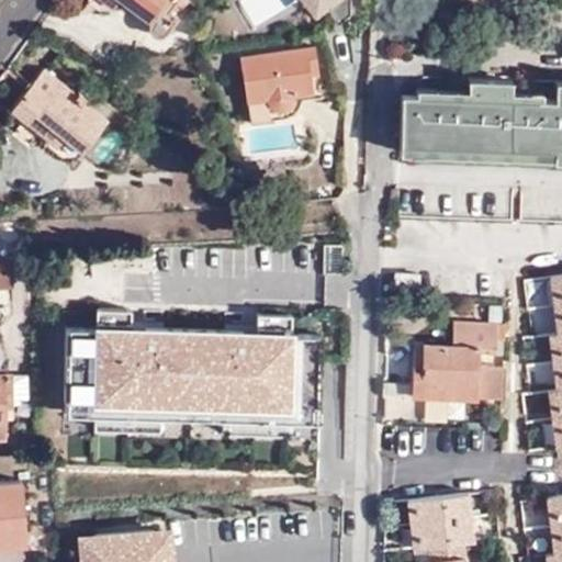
[(113,9),(120,0),(88,0),(88,2),(99,10),(113,9)]
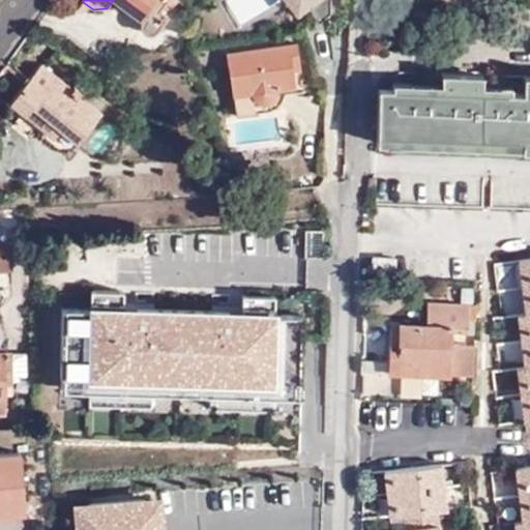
[(114,0),(142,21),(141,22),(140,25),(140,27),(142,30),(143,32),(146,33),(148,34),(151,35),(154,35),(156,33),(170,16),(162,9),(168,0),(114,0)]
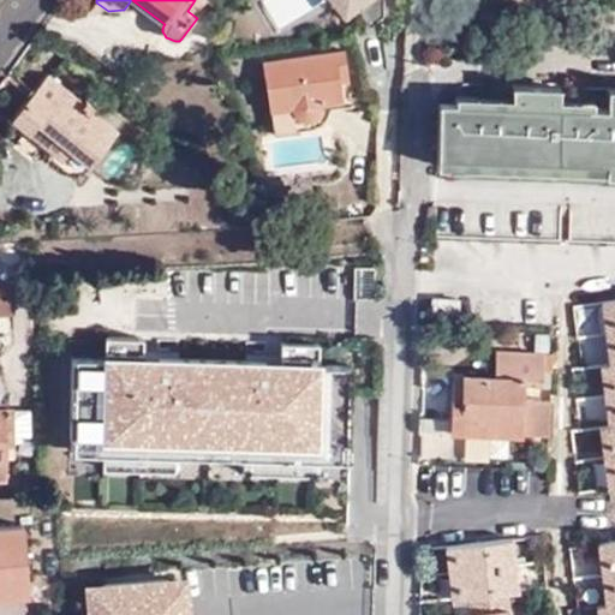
[(382,15),(382,0),(351,0),(368,24),(382,15)]
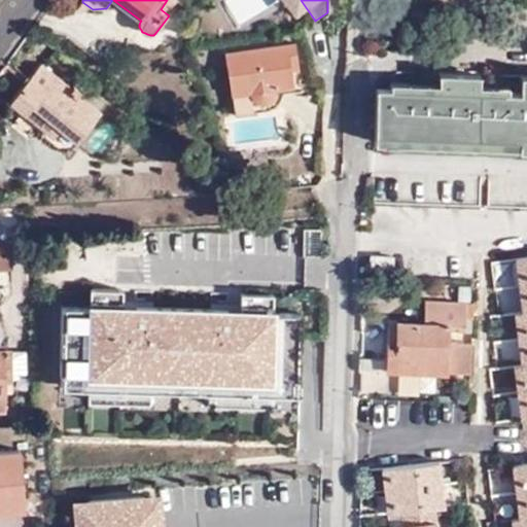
[(294,43),(225,53),(235,114),(268,109),(272,109),(276,106),(278,105),(280,103),(281,101),(282,99),(283,96),(282,89),(293,86),(291,70),(299,70),(294,43)]
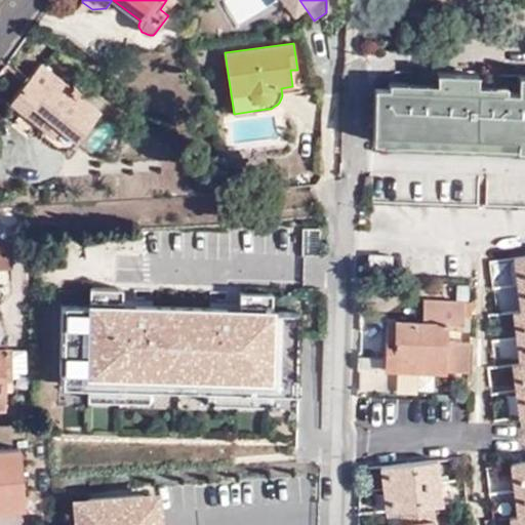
[(73,87),(42,63),(11,102),(26,113),(24,116),(69,152),(102,111),(79,92),(81,90),(75,84),(73,87)]
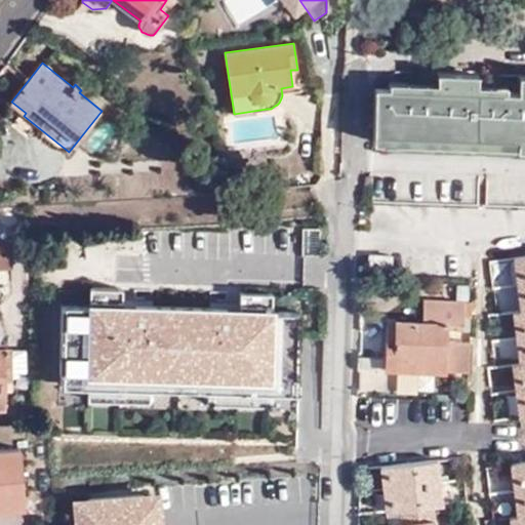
[(438,89),(478,90),(478,73),(438,72),(438,89)]
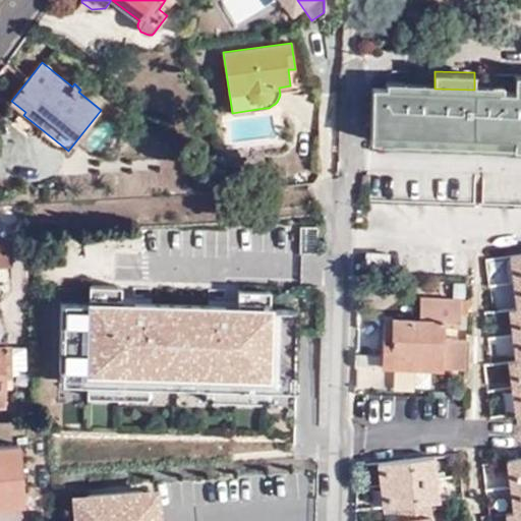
[(514,91),(474,90),(435,89),(372,87),(371,141),(513,146),(513,148),(520,148),(520,73),(515,74),(514,91)]
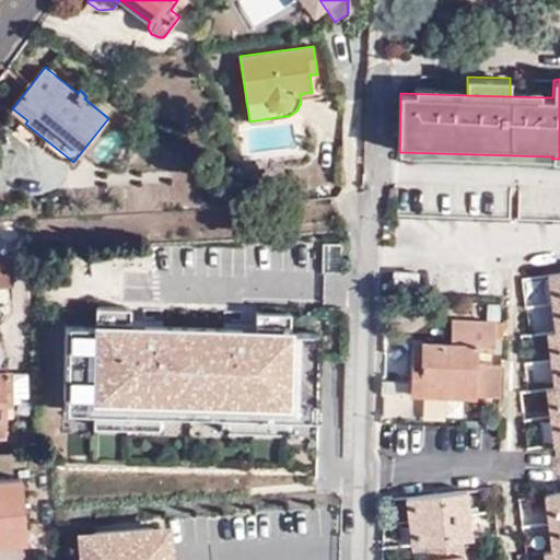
[(107,132),(89,152),(103,165),(121,146),(107,132)]
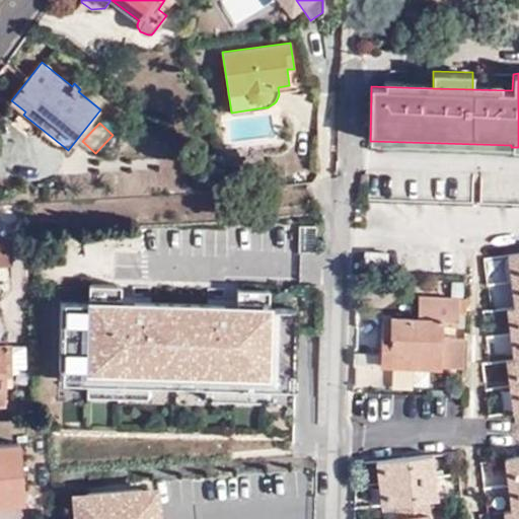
[(0,267),(11,267),(10,236),(0,236),(0,267)]
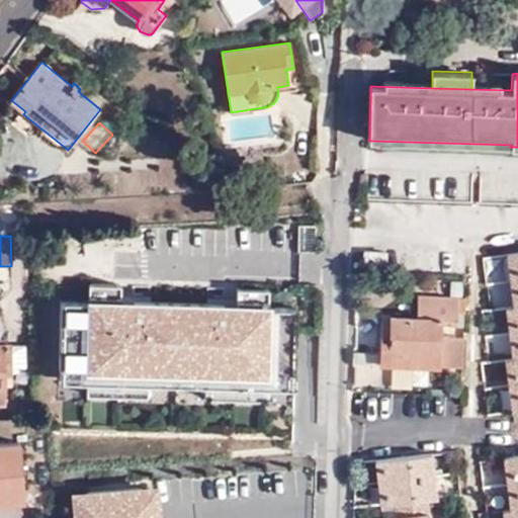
[(386,271),(387,253),(364,252),(363,270),(386,271)]
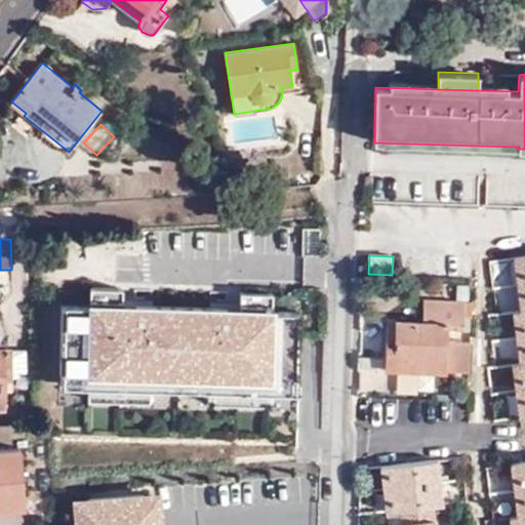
[(489,259),(491,279),(512,277),(510,257),(489,259)]
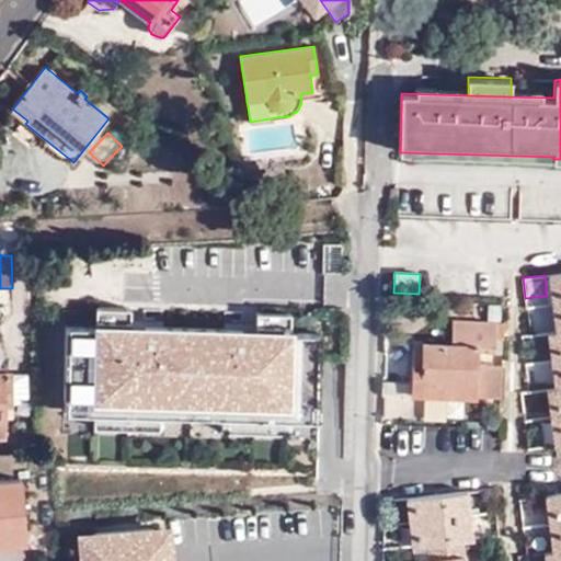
[(552,305),(560,302),(560,275),(549,277),(552,305)]
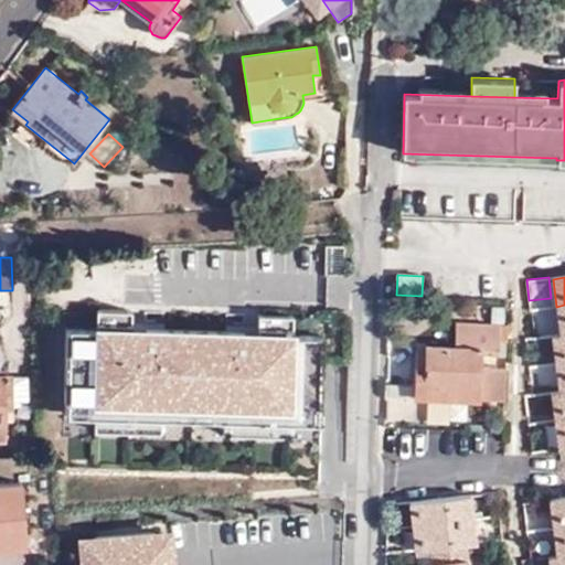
[(187,376),(269,379),(269,365),(257,365),(258,326),(202,324),(202,318),(189,317),(187,376)]
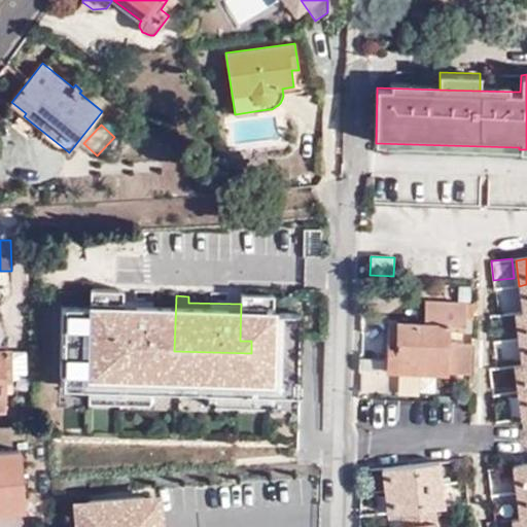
[(385,370),(470,375),(472,344),(449,342),(450,331),(465,332),(467,302),(424,300),(423,322),(396,321),(395,345),(387,345),(385,370)]
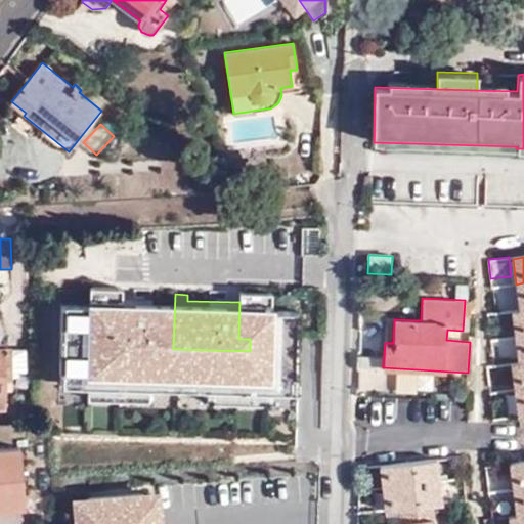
[(523,336),(523,309),(520,310),(512,311),(515,337),(523,336)]
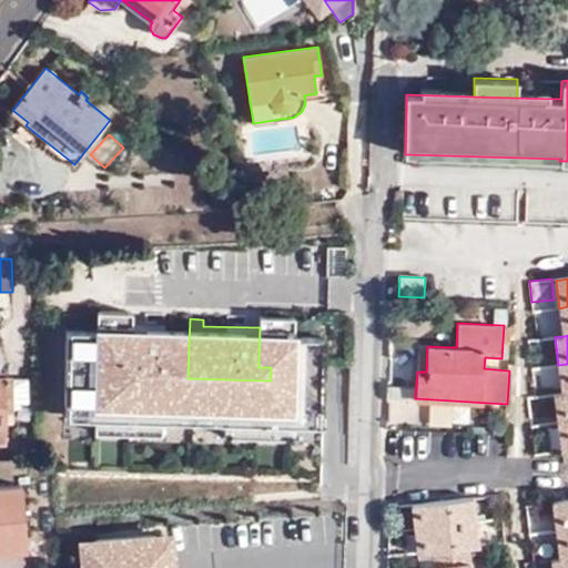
[(567,364),(558,365),(563,394),(567,392),(567,364)]
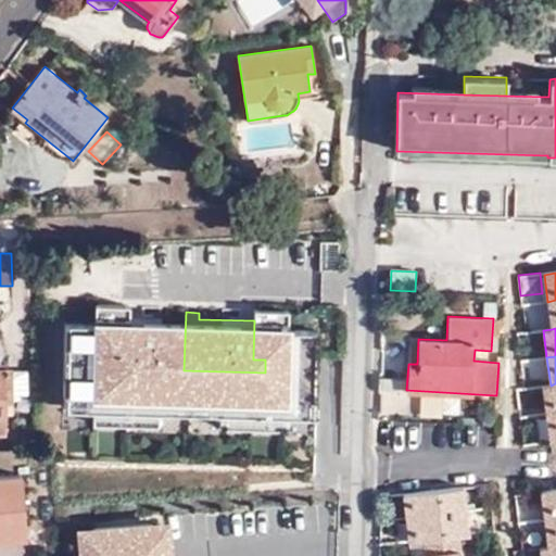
[(12,414),(12,400),(11,370),(12,367),(0,367),(0,432),(5,433),(5,414),(12,414)]
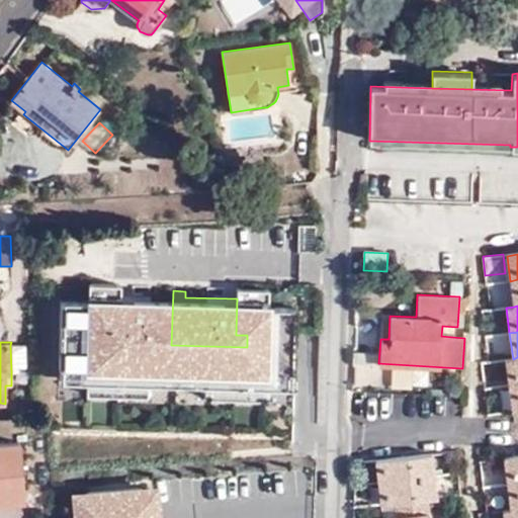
[(10,345),(11,372),(19,372),(19,367),(26,367),(26,345),(10,345)]
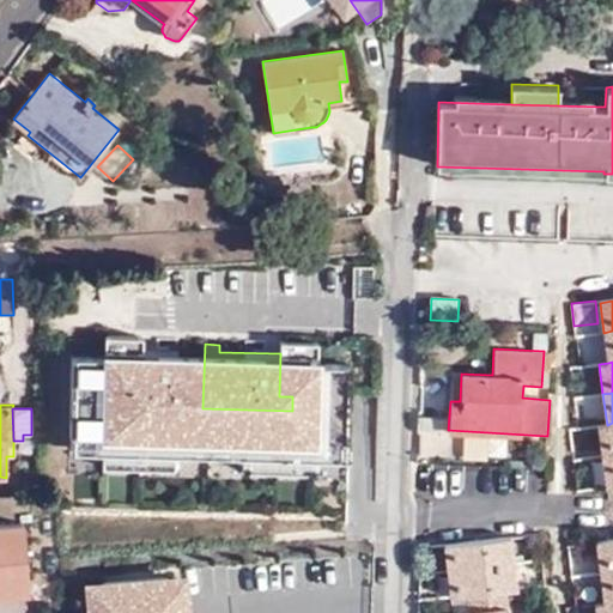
[(291,413),(292,411),(202,408),(202,418),(279,422),(284,422),(286,419),(289,418),(290,416),(291,413)]
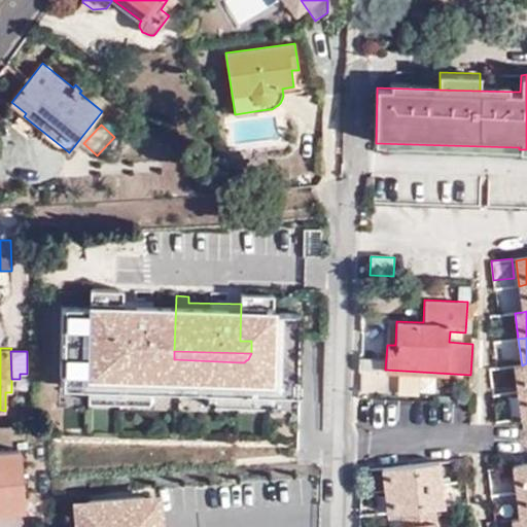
[(526,391),(526,363),(522,365),(514,365),(517,393),(526,391)]
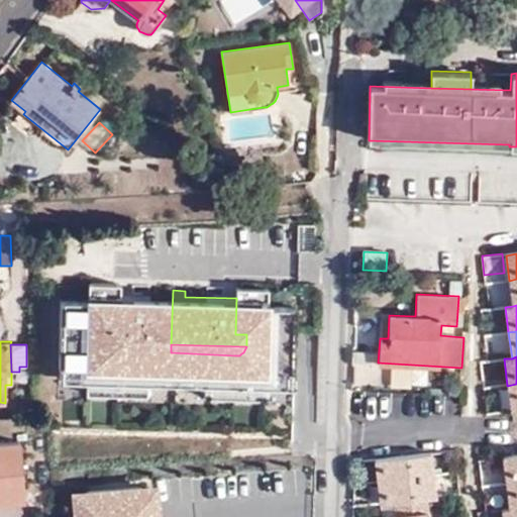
[(516,384),(507,386),(511,410),(516,409),(516,384)]
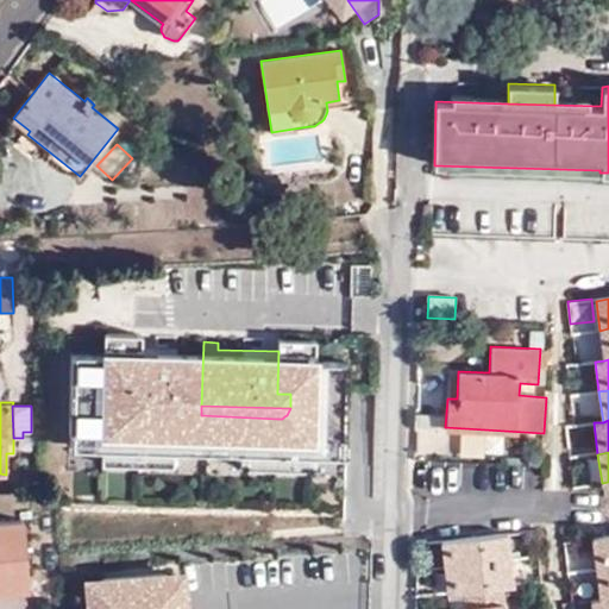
[(0,581),(29,579),(24,518),(0,519),(0,581)]
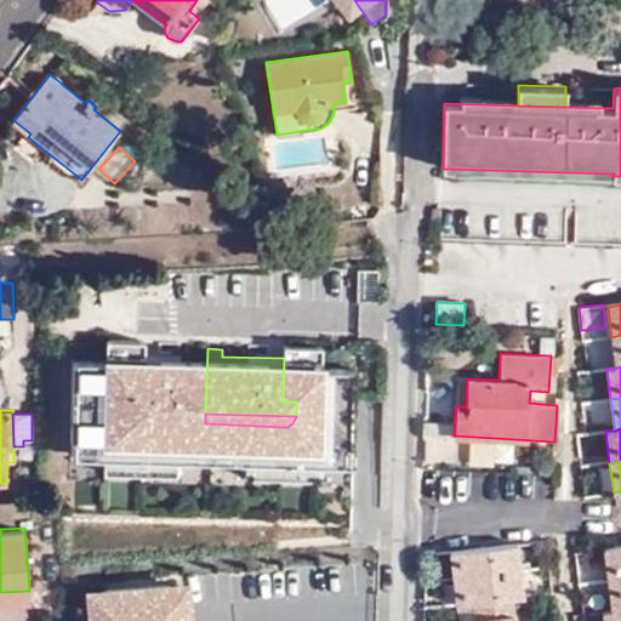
[(453,579),(520,569),(517,542),(449,552),(453,579)]
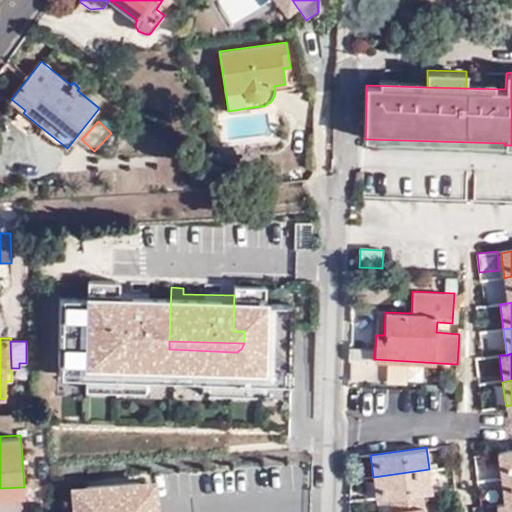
[(500,478),(511,476),(511,449),(497,452),(500,478)]
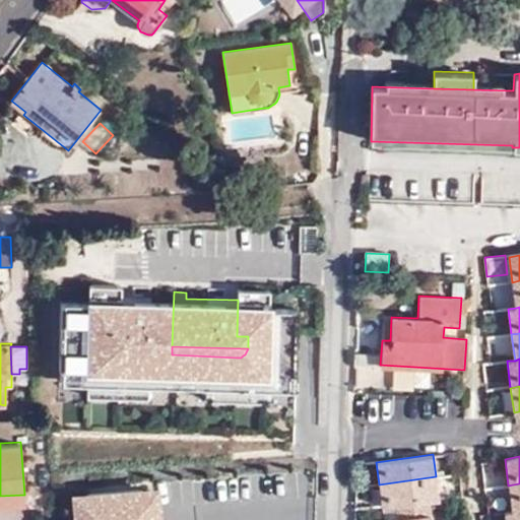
[(439,500),(436,476),(379,484),(382,507),(430,501),(439,500)]
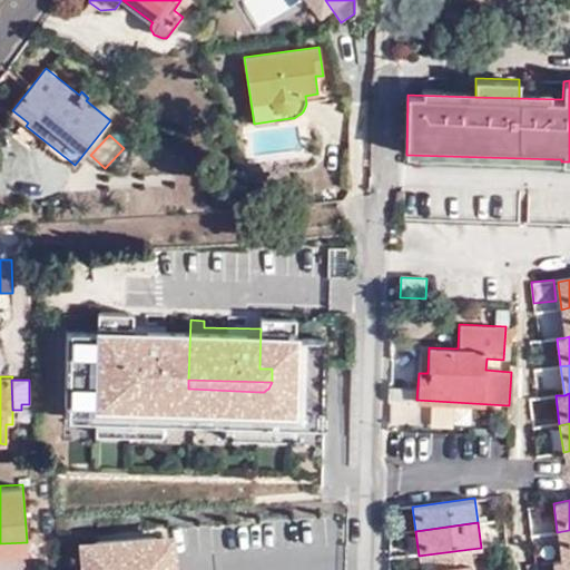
[(569,530),(557,532),(560,561),(569,559),(569,530)]
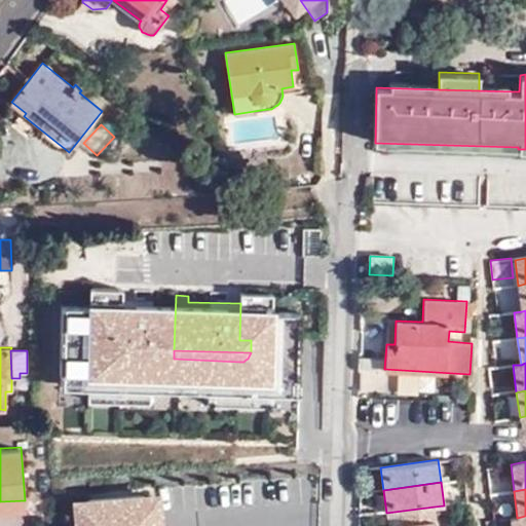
[(164,525),(162,490),(71,497),(73,525),(164,525)]
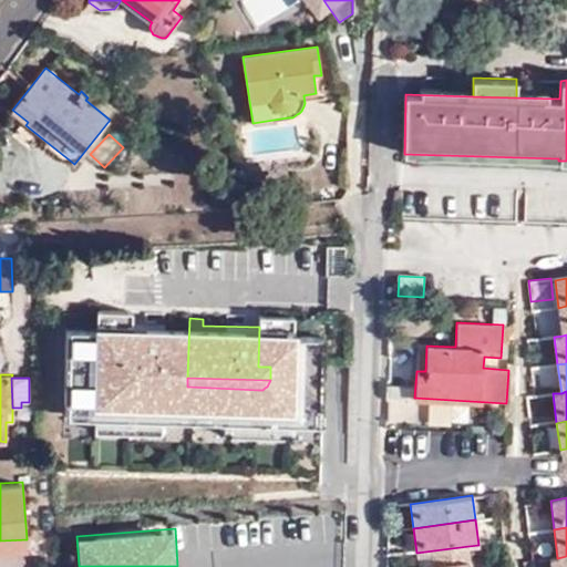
[(0,549),(28,547),(27,539),(0,540),(0,549)]
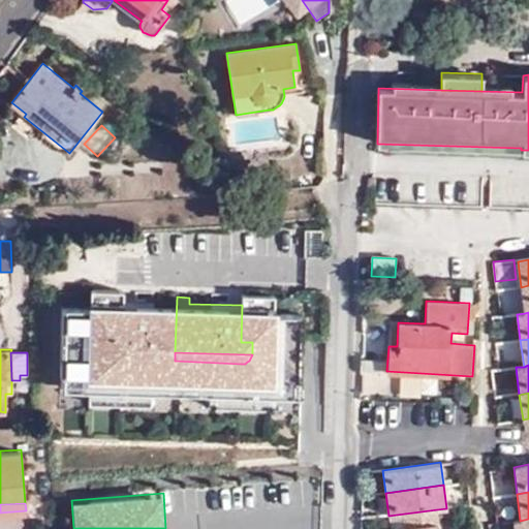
[(439,528),(437,509),(389,516),(390,528),(439,528)]
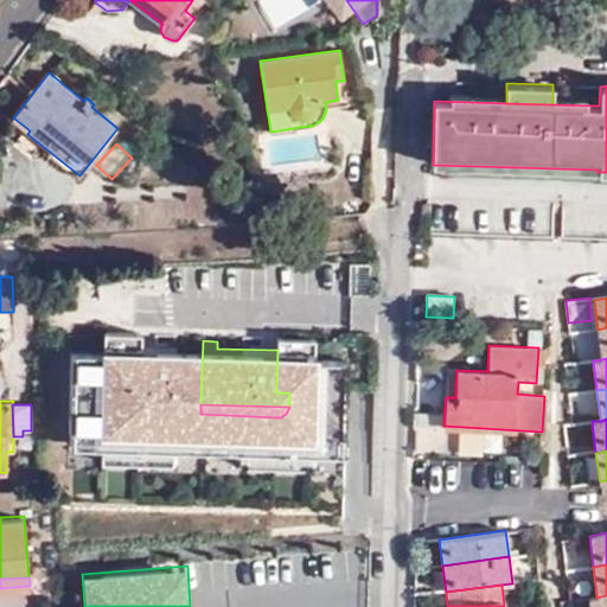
[(606,606),(606,595),(596,598),(589,599),(589,606),(606,606)]
